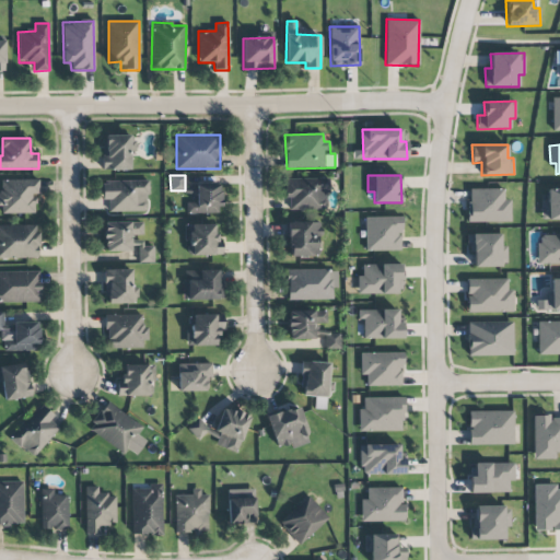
[(326,210),(326,193),(330,193),(329,178),(284,179),(286,199),(289,199),(289,210),(326,210)]
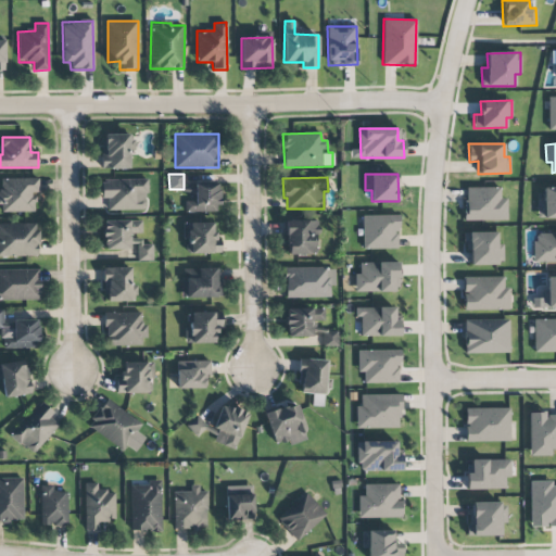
[(39,192),(38,178),(0,178),(0,212),(34,212),(34,192),(39,192)]
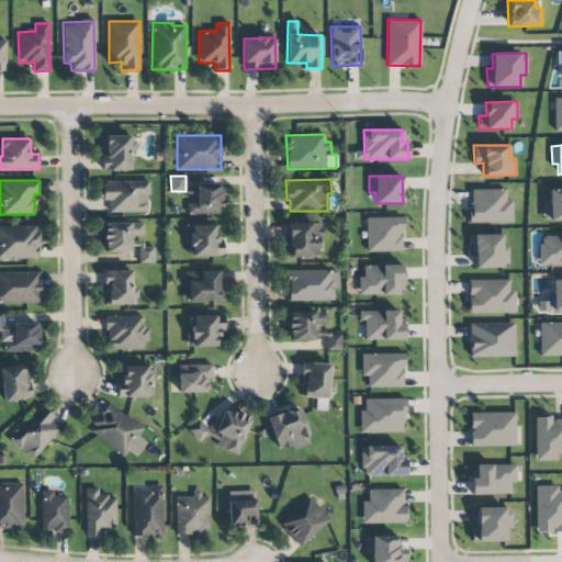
[(148,181),(102,181),(102,201),(109,201),(109,213),(148,212),(148,181)]
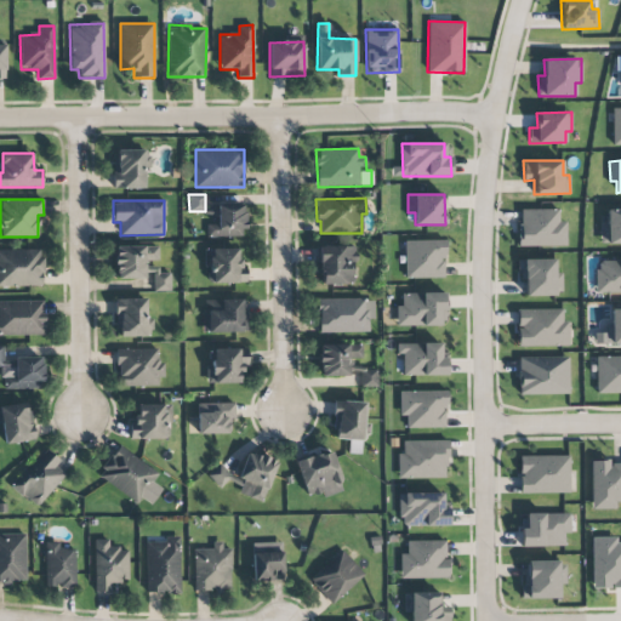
[(206,237),(244,237),(245,205),(217,205),(217,224),(206,223),(206,237)]
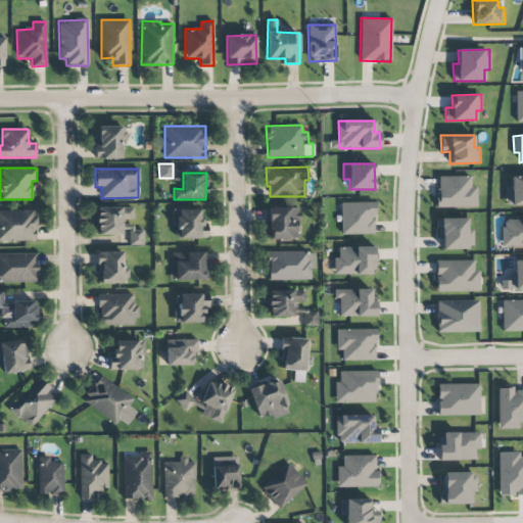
[(437,207),(477,207),(476,187),(471,187),(470,176),(437,177),(437,207)]
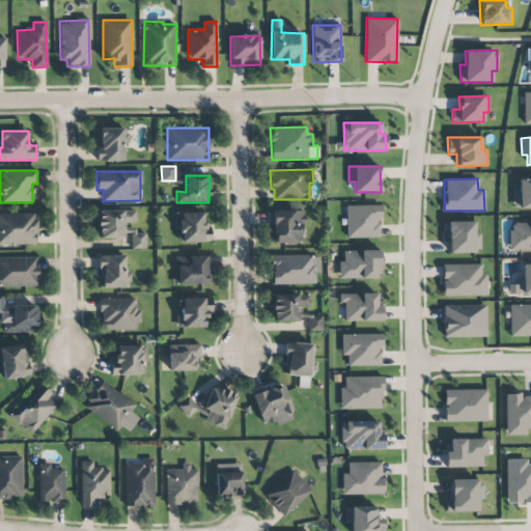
[(515,208),(530,207),(530,179),(514,180),(515,208)]
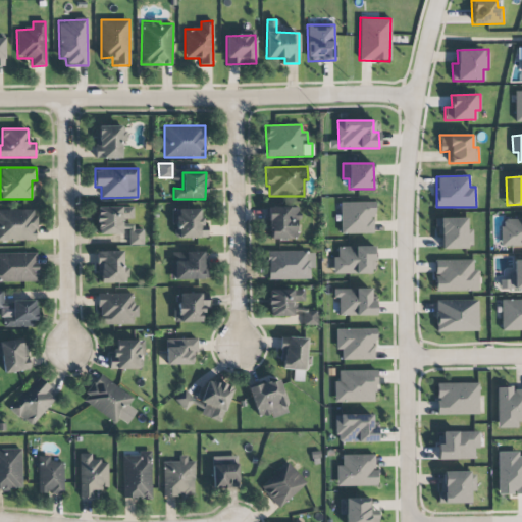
[(373,202),(340,202),(341,233),(374,233),(373,202)]
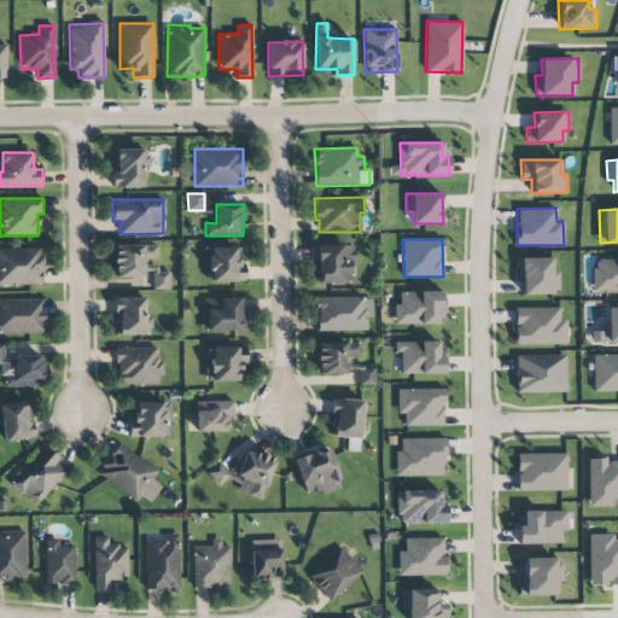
[(318,283),(354,284),(354,245),(318,244),(318,283)]
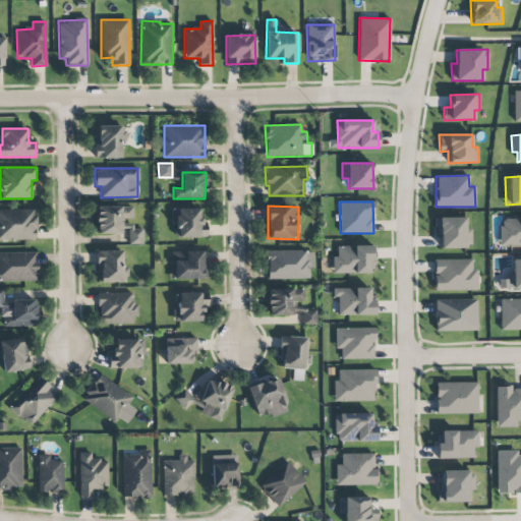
[(132,207),(97,207),(97,234),(128,233),(129,244),(143,244),(143,229),(132,229),(132,221),(132,207)]
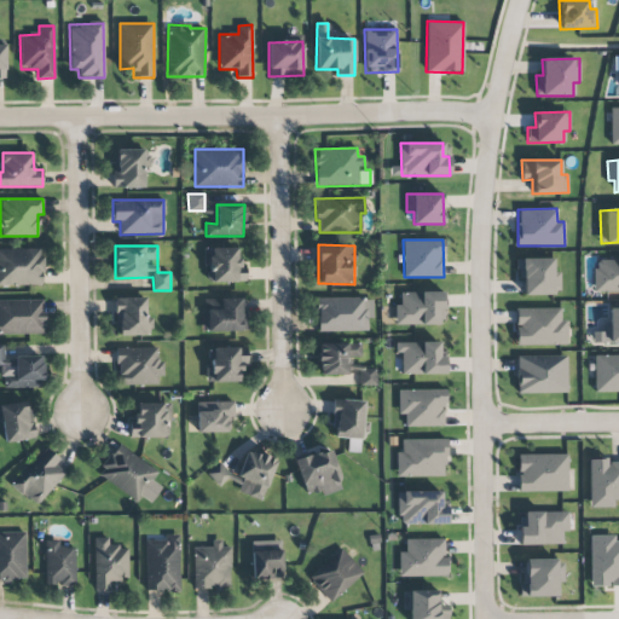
[(0,248),(0,285),(42,285),(42,248),(0,248)]
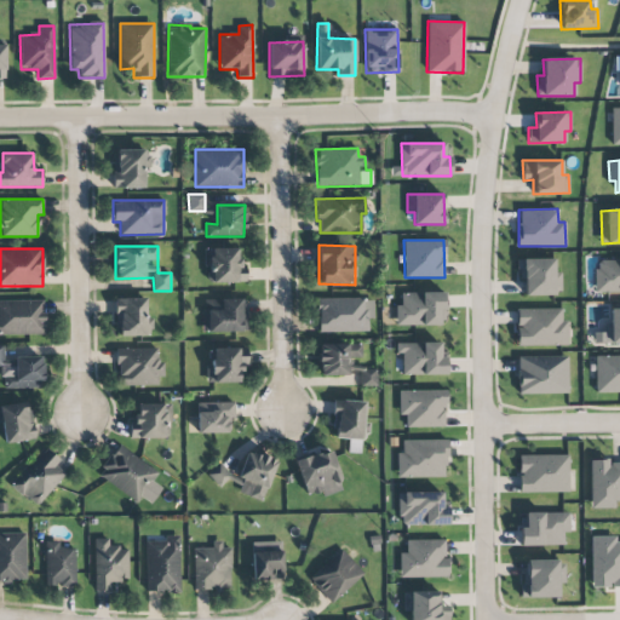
[(237,248),(205,248),(205,283),(246,282),(246,260),(237,260),(237,248)]
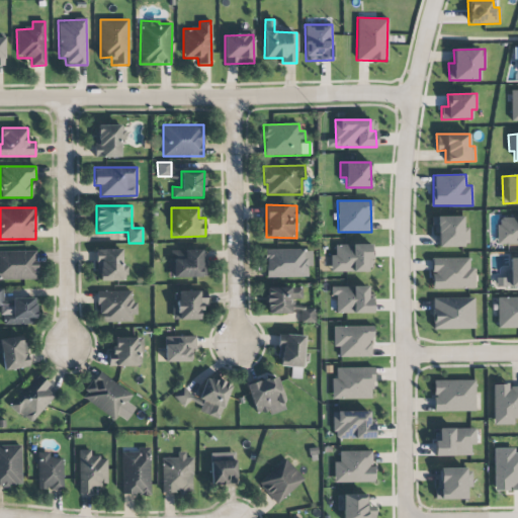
[(468,246),(468,228),(463,228),(462,216),(432,217),(432,233),(438,233),(438,247),(468,246)]
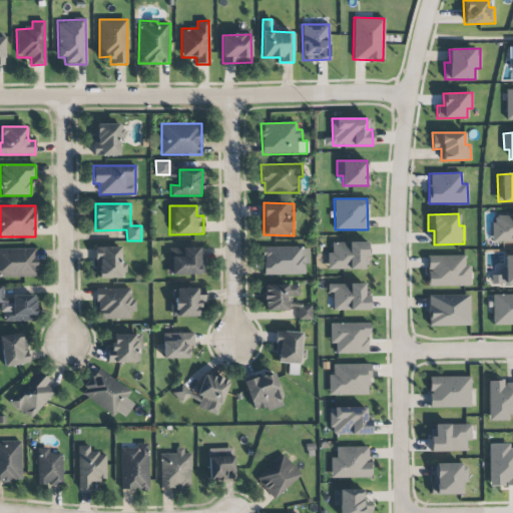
[(512,241),(512,214),(492,215),(492,242),(512,241)]
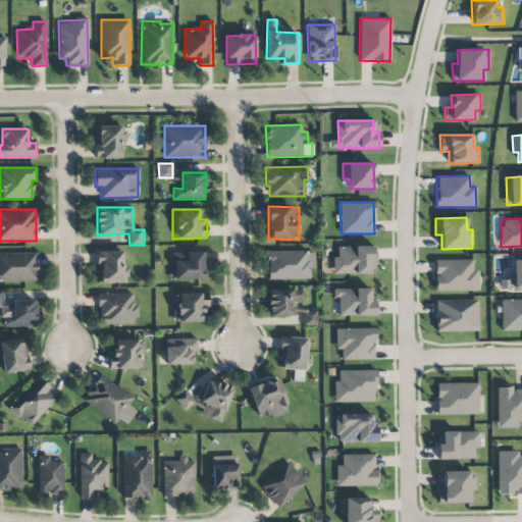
[(335,273),(373,274),(373,247),(335,246),(335,273)]
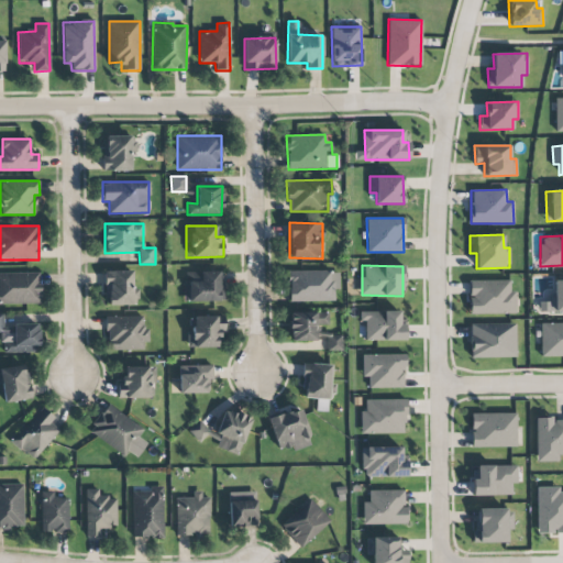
[(106,272),(106,306),(138,305),(136,288),(133,288),(132,271),(106,272)]
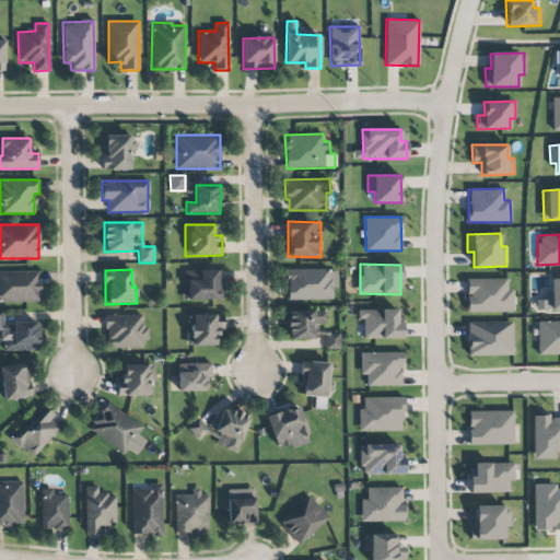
[(183,270),(184,300),(221,299),(220,269),(183,270)]
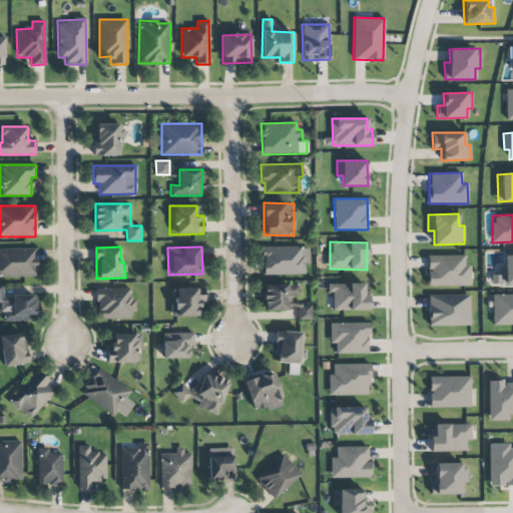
[(264,247),(264,275),(305,275),(305,264),(309,264),(309,246),(264,247)]
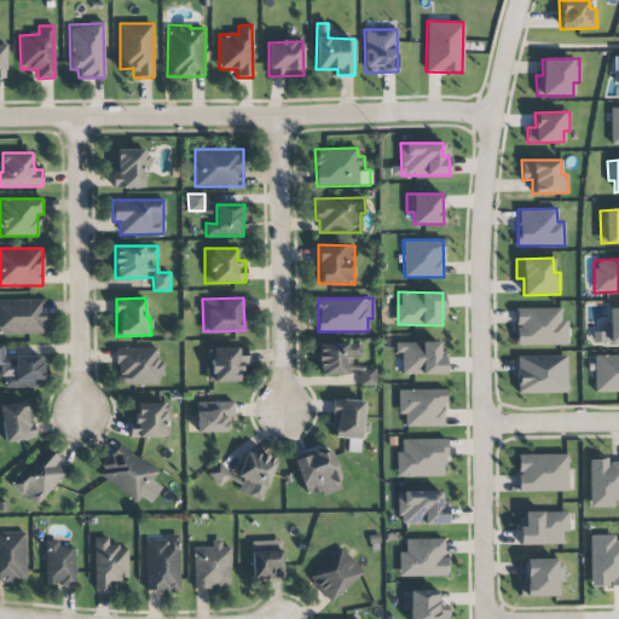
[(44,300),(0,300),(0,334),(45,334),(44,300)]
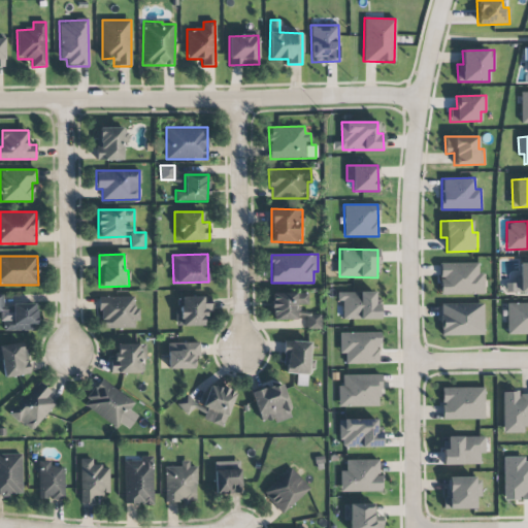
[(514,292),(527,291),(527,262),(520,263),(519,276),(514,276),(514,292)]
